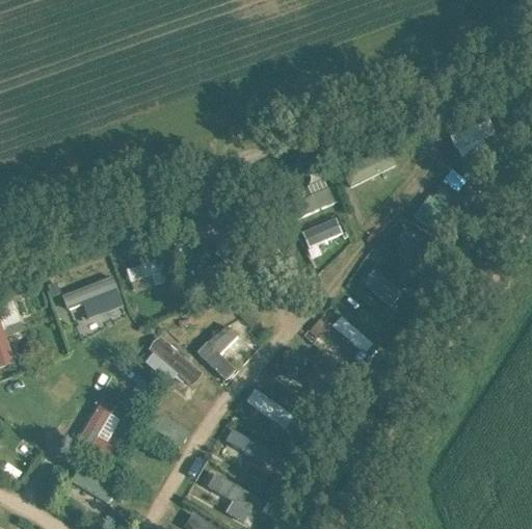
[(509,113),(499,117),(504,132),(515,128),(513,124),(509,113)]
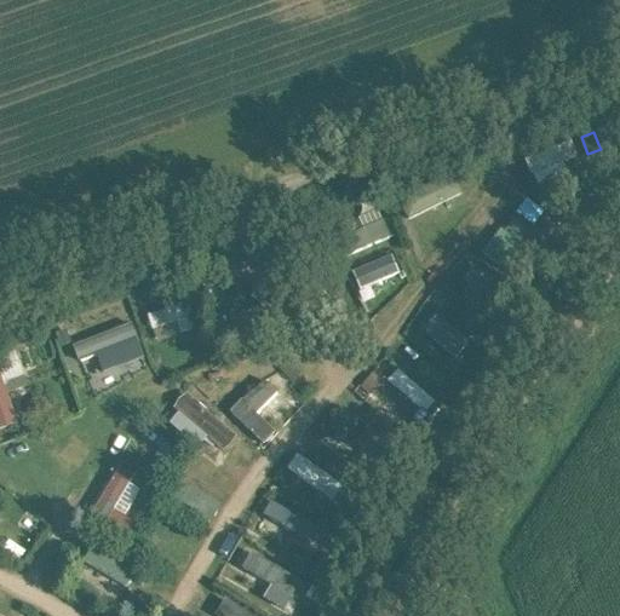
[(526,196),(517,207),(534,220),(543,209),(526,196)]
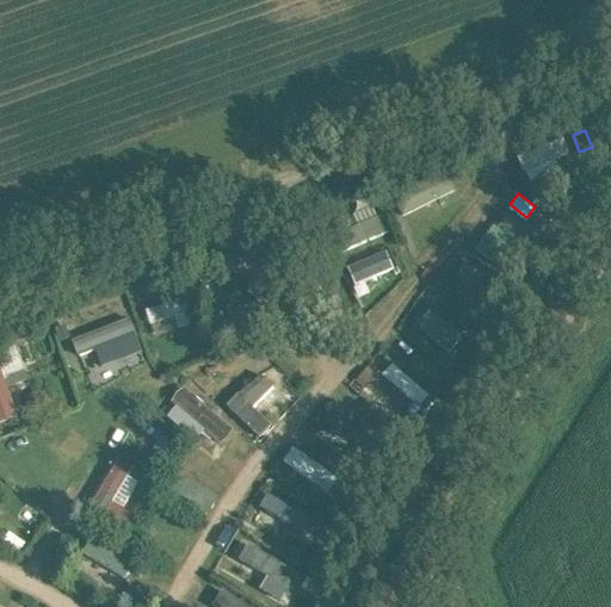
[(381,211),(339,224),(349,254),(390,241),(381,211)]
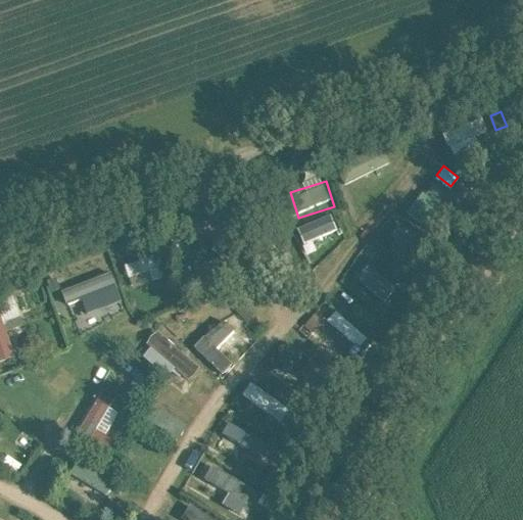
[(422,192),(411,203),(426,218),(437,207),(422,192)]
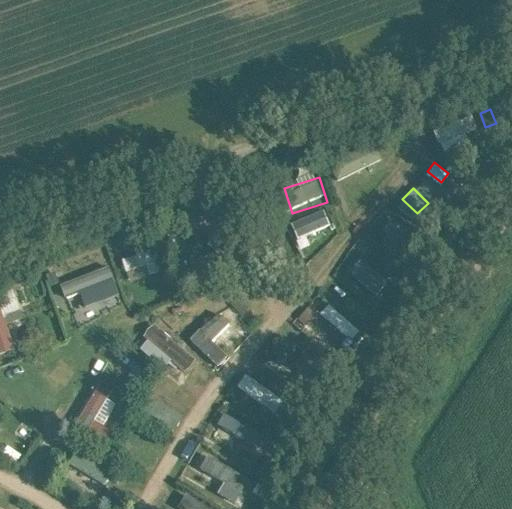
[(120,259),(129,280),(159,267),(150,246),(120,259)]
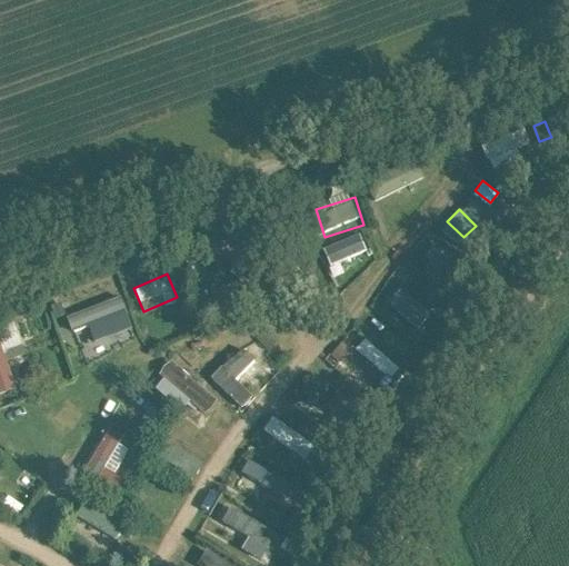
[(432,286),(423,297),(435,305),(442,294),(432,286)]
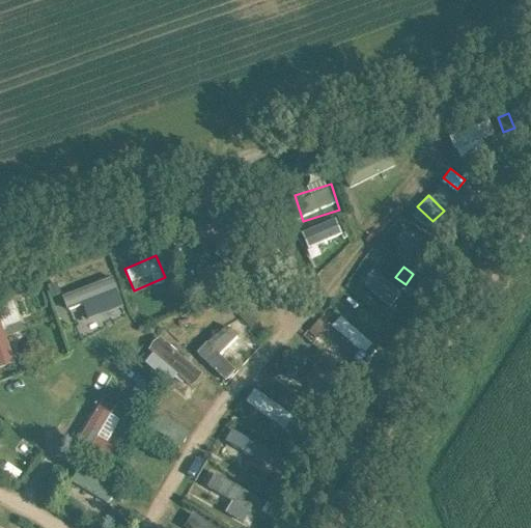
[(227,270),(216,275),(220,286),(231,281),(227,270)]
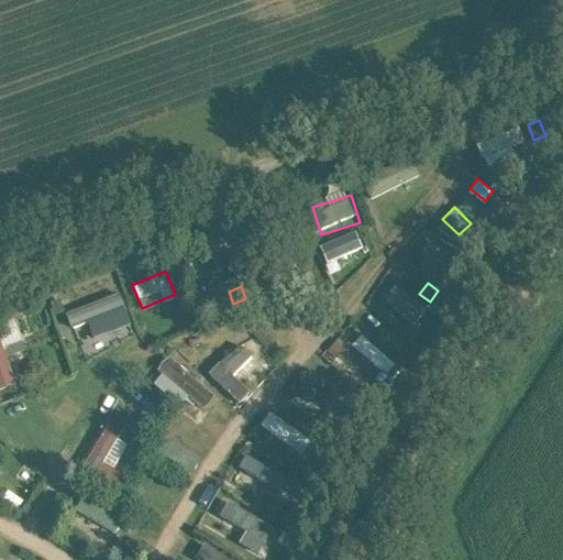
[(59,297),(51,300),(55,313),(64,309),(59,297)]
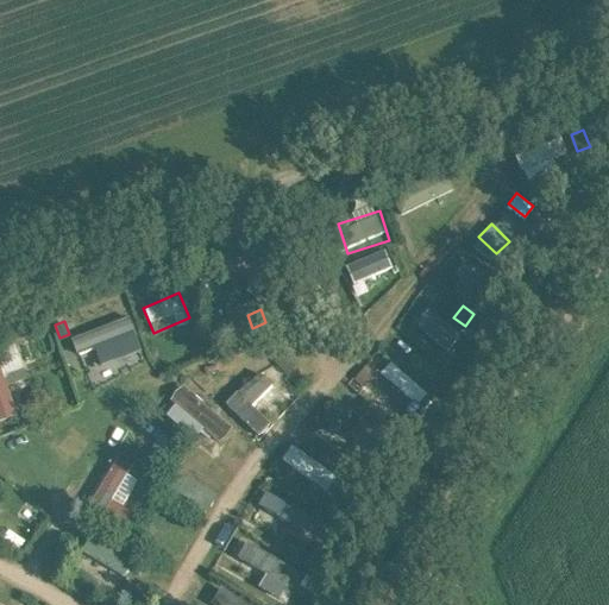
[(135,332),(94,347),(101,364),(142,348),(135,332)]
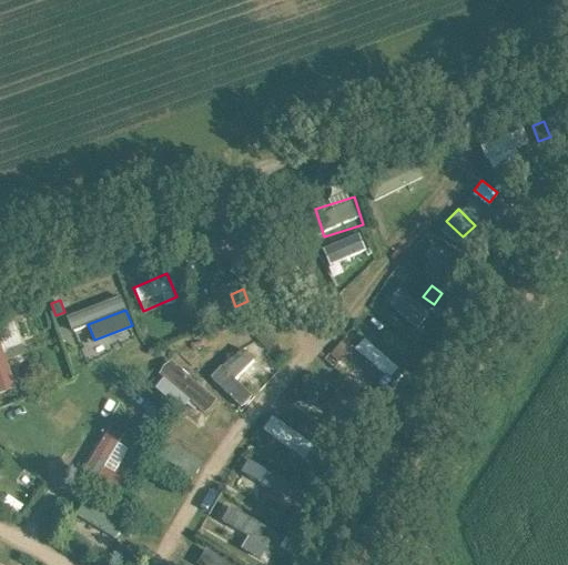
[(267,326),(256,338),(265,346),(276,334),(267,326)]
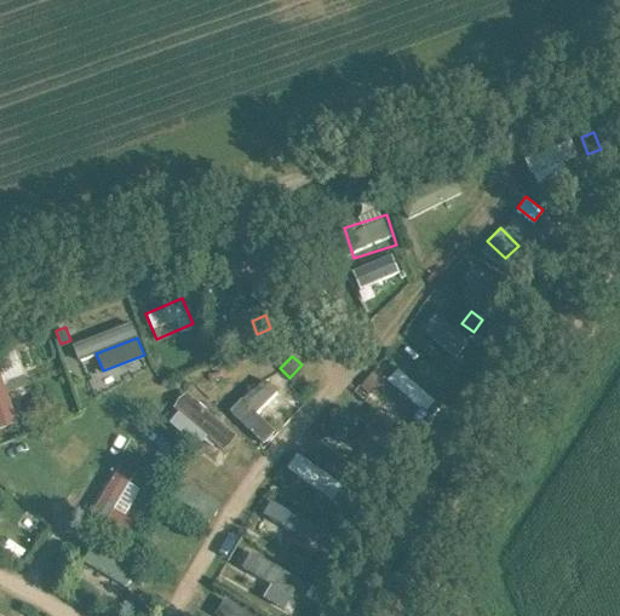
[(0,421),(13,418),(5,389),(27,383),(18,357),(0,362),(0,421)]
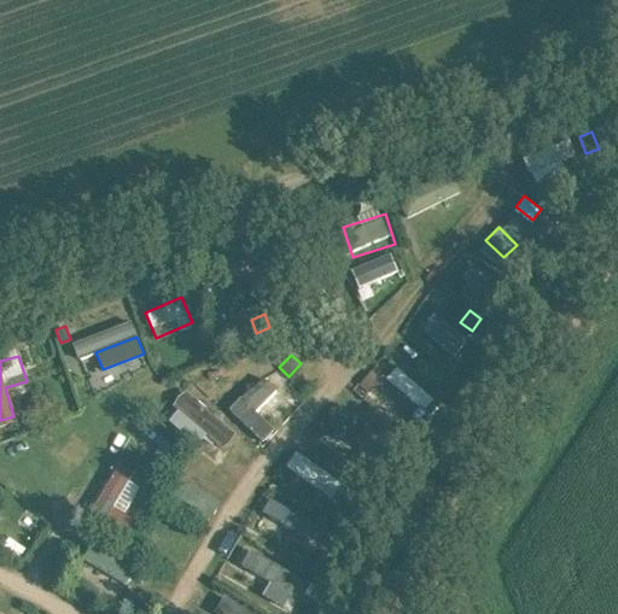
[(388,375),(424,408),(432,398),(396,367),(388,375)]
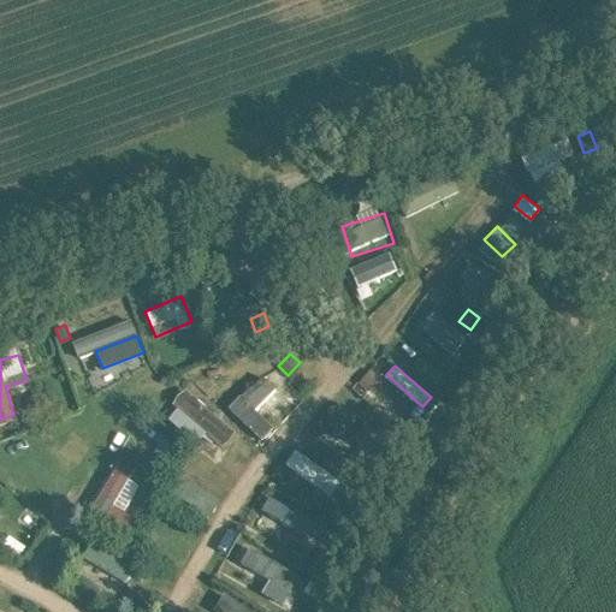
[(254,408),(274,386),(260,373),(227,406),(261,438),(273,425),(254,408)]
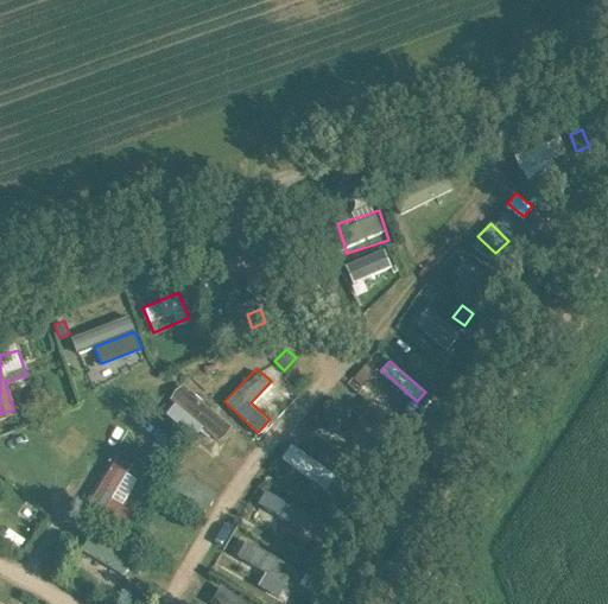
[(219,439),(230,426),(183,381),(170,394),(219,439)]
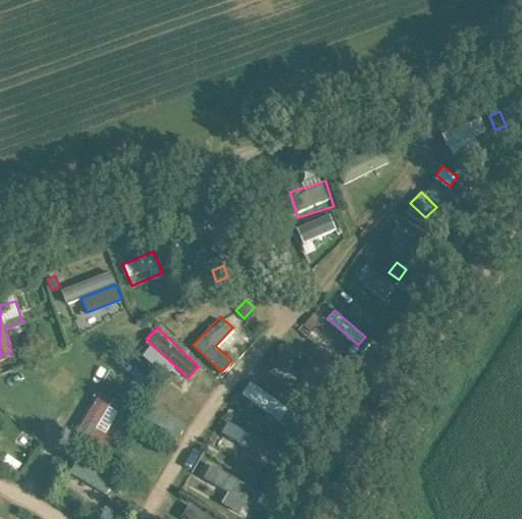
[(150,346),(143,355),(167,375),(174,366),(150,346)]
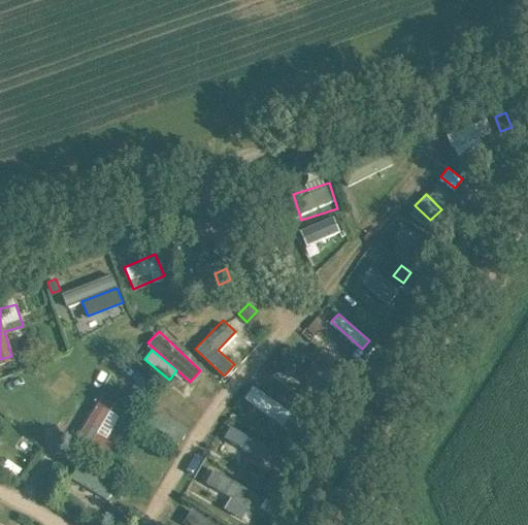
[(140,374),(132,386),(144,395),(152,384),(140,374)]
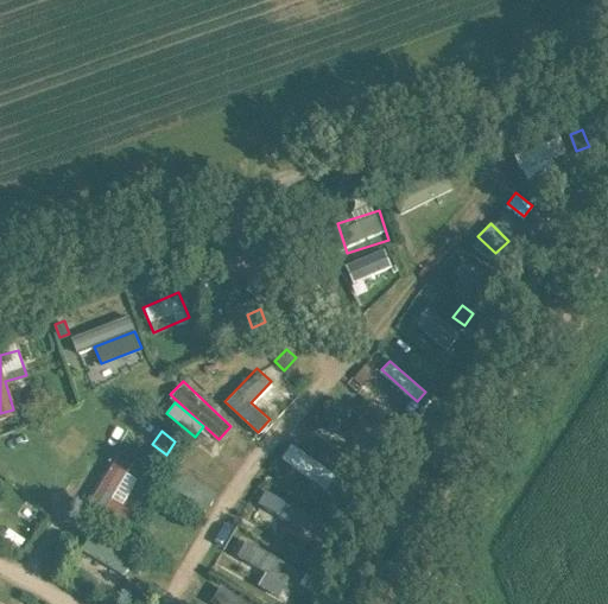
[(223,439),(210,456),(220,464),(234,447),(223,439)]
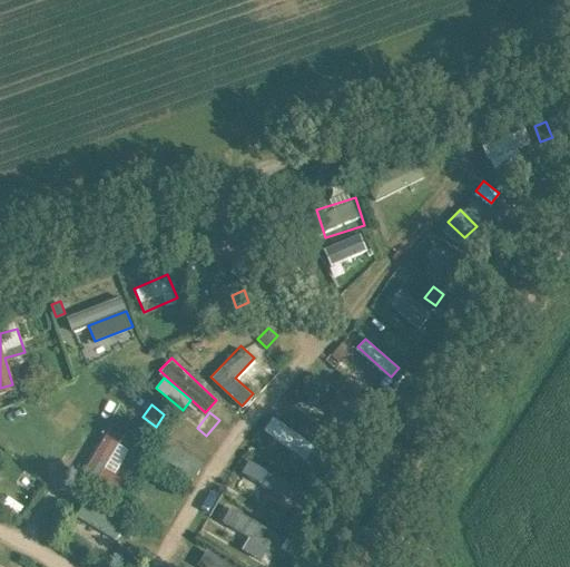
[(99,472),(125,431),(111,422),(86,465),(99,472)]
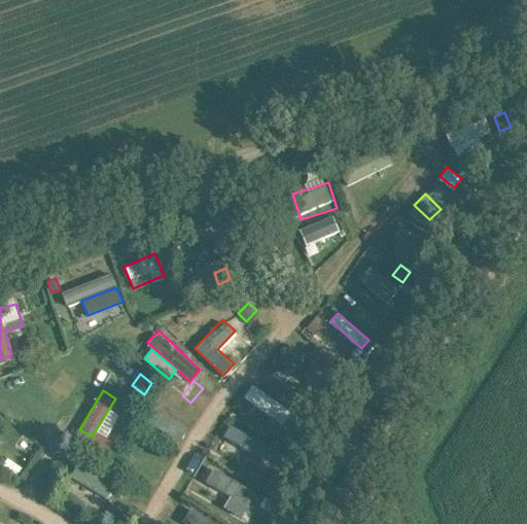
[(77,459),(70,480),(109,493),(116,473),(77,459)]
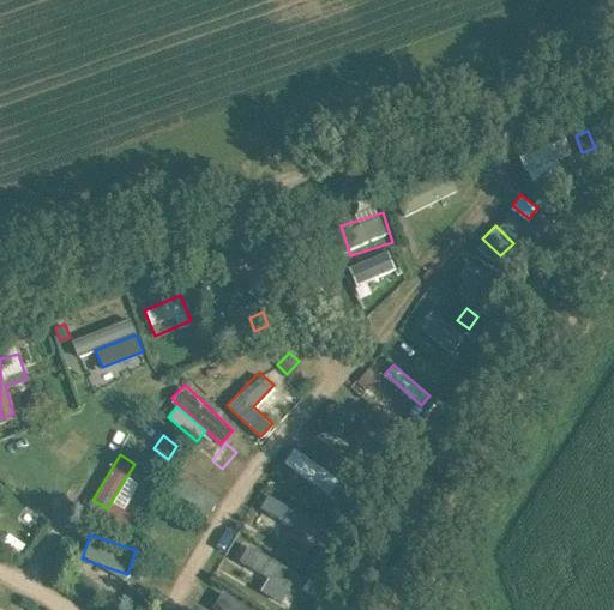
[(290,536),(282,549),(296,557),(305,544),(290,536)]
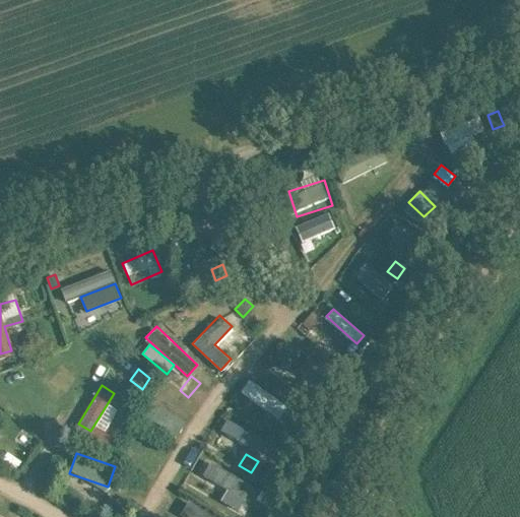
[(236,510),(248,487),(214,468),(202,492),(236,510)]
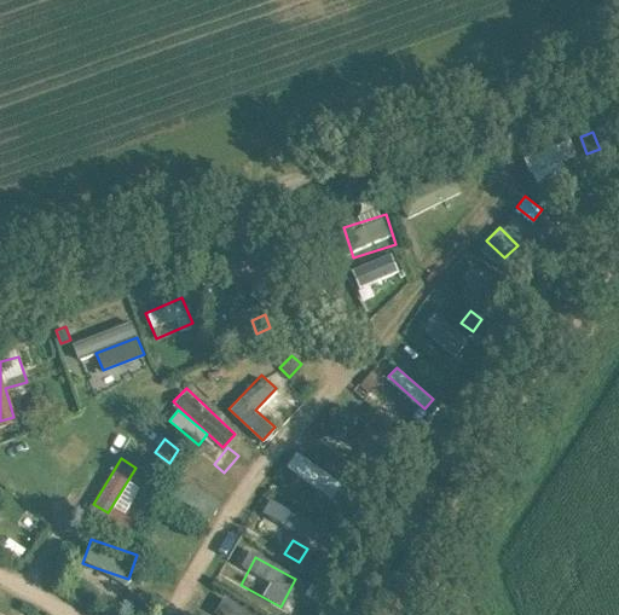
[(139,569),(134,578),(142,581),(146,573),(139,569)]
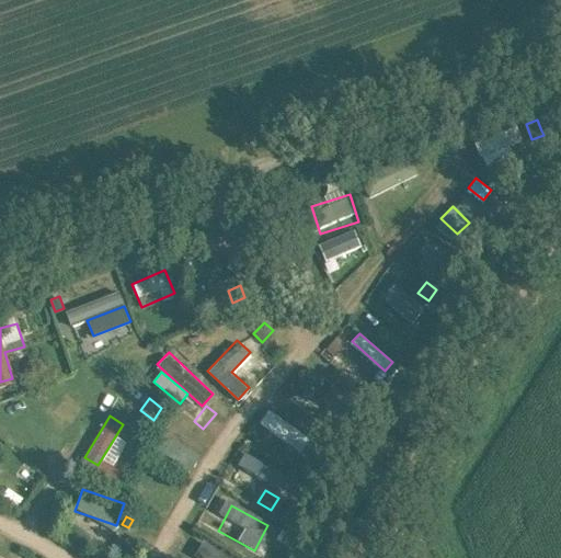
[(281,531),(275,539),(294,550),(299,542),(281,531)]
